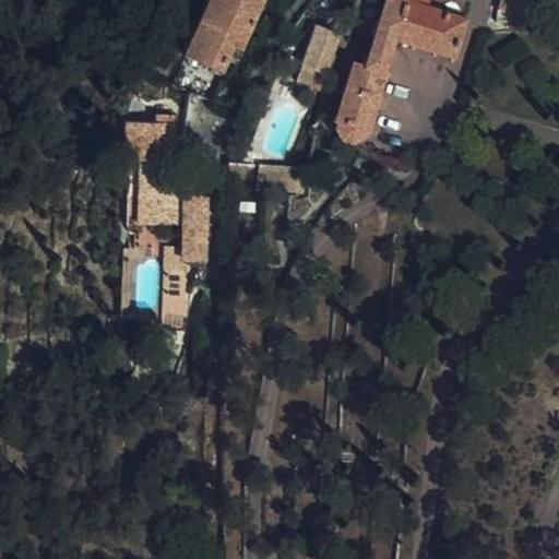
[(219,0),(192,54),(230,73),(242,48),(247,37),(256,40),(275,0),(219,0)]
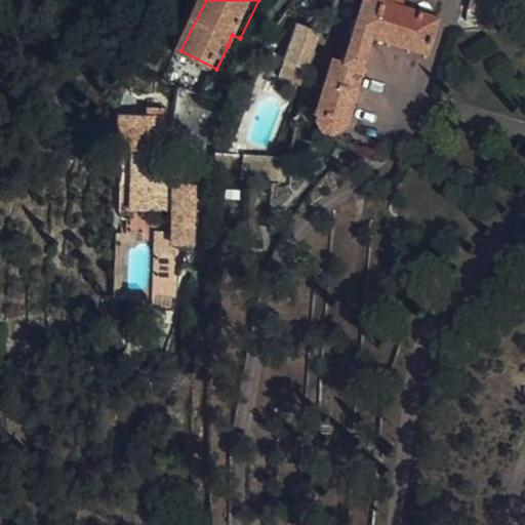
[(322,134),(334,138),(344,132),(346,127),(349,128),(375,40),(431,58),(443,19),(403,7),(404,0),(364,0),(345,64),(333,61),(315,118),(318,119),(315,123),(322,134)]
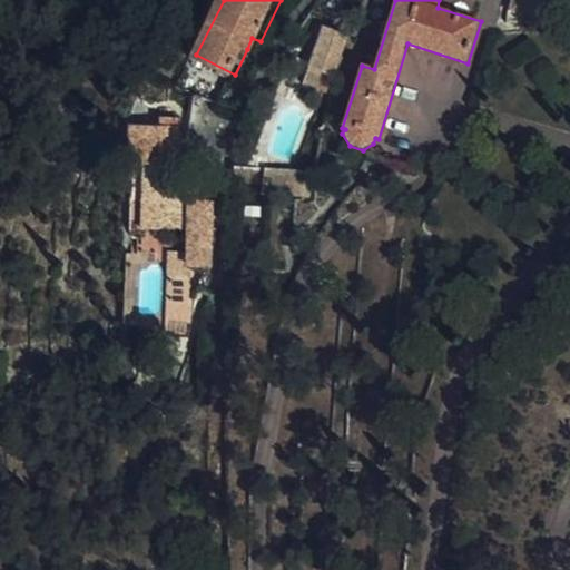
[(569,0),(516,0),(513,13),(532,15),(563,15),(569,13),(569,0)]
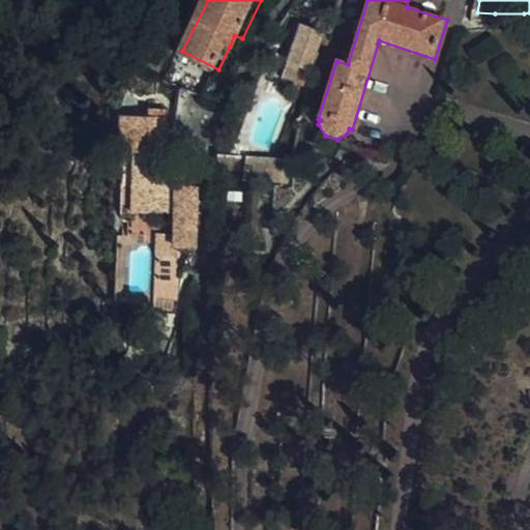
[(281,78),(303,86),(322,32),(300,24),(281,78)]
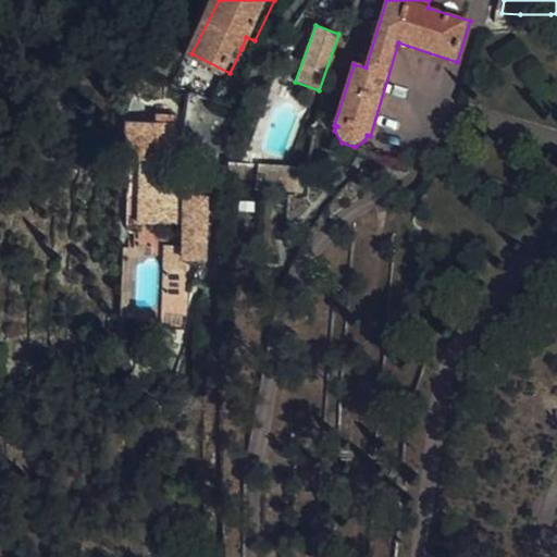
[(246,37),(242,48),(249,52),(255,40),(246,37)]
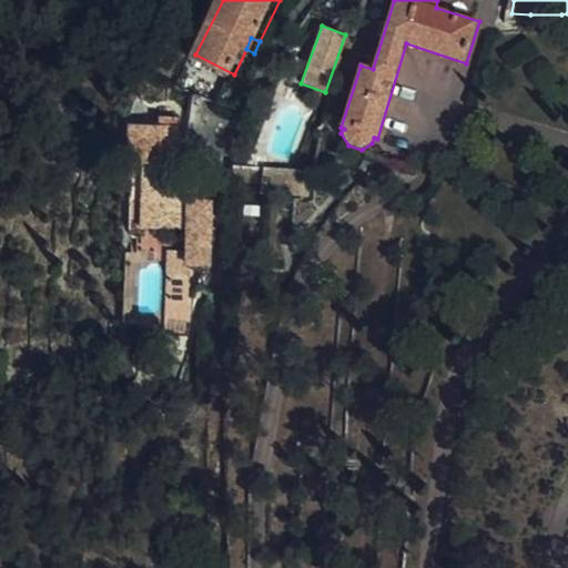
[(219,79),(216,101),(220,102),(234,74),(195,54),(189,68),(219,79)]
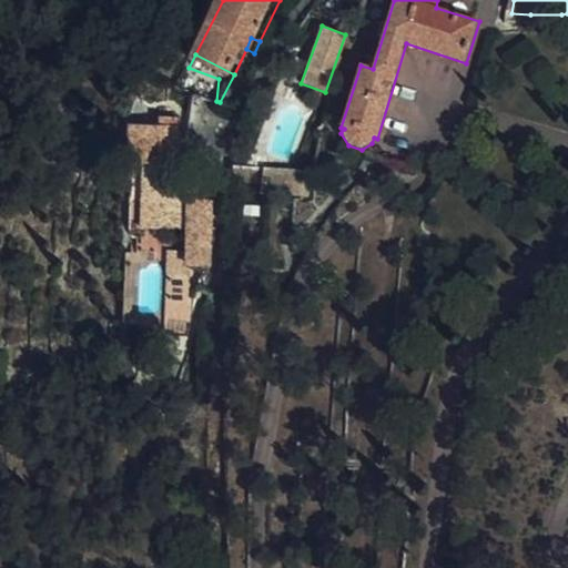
[(189,68),(179,87),(216,101),(219,79),(189,68)]
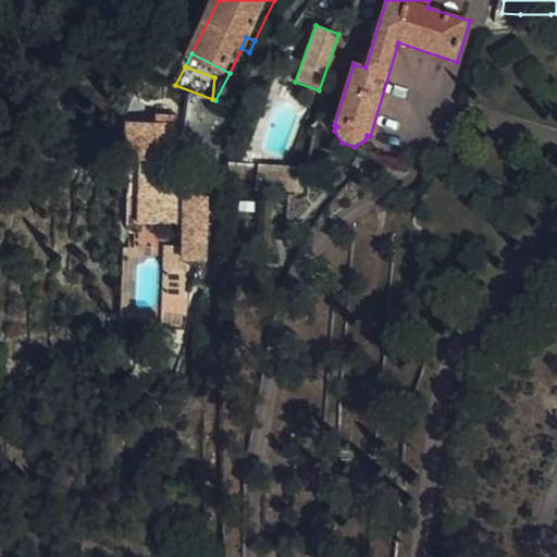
[(184,116),(163,115),(162,122),(136,121),(134,159),(136,159),(135,196),(147,197),(169,198),(166,224),(190,225),(189,247),(189,258),(208,259),(211,199),(203,198),(188,198),(189,185),(186,184),(185,178),(181,174),(184,116)]
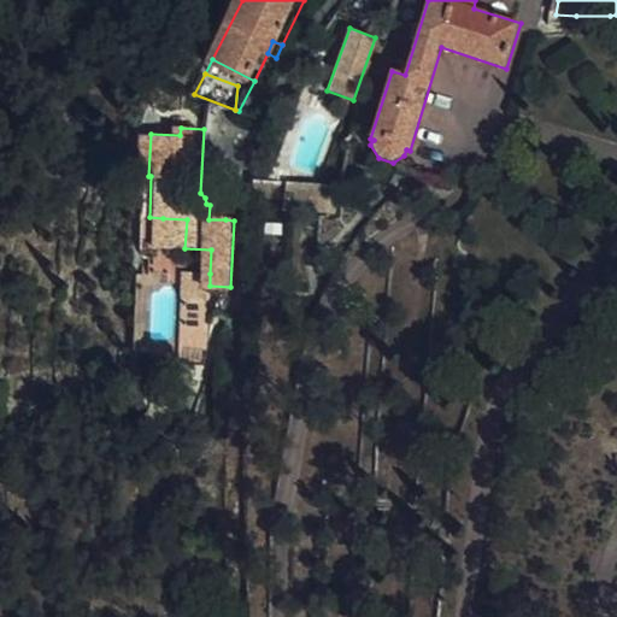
[(310,182),(257,178),(256,197),(287,199),(287,209),(307,210),(310,182)]
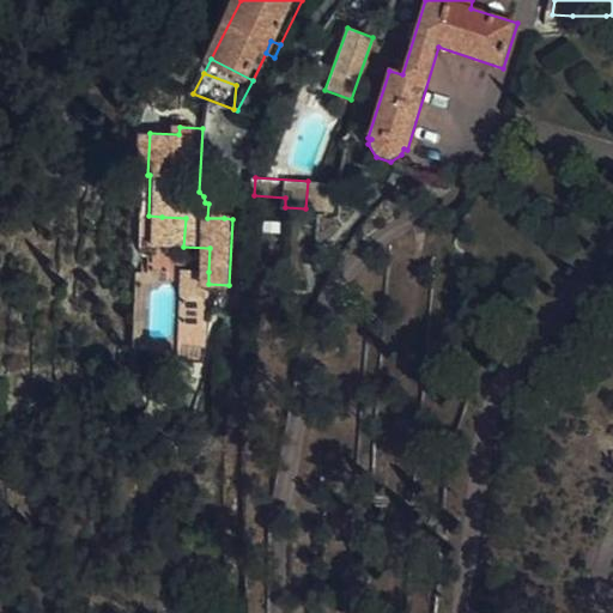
[(340,184),(315,182),(313,208),(338,211),(340,184)]
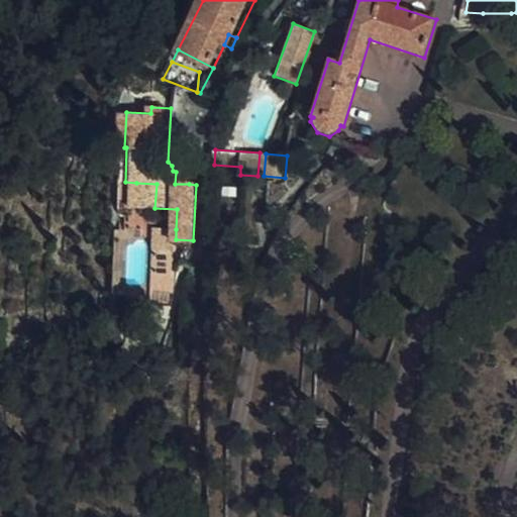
[(190,172),(176,172),(175,184),(189,184),(190,172)]
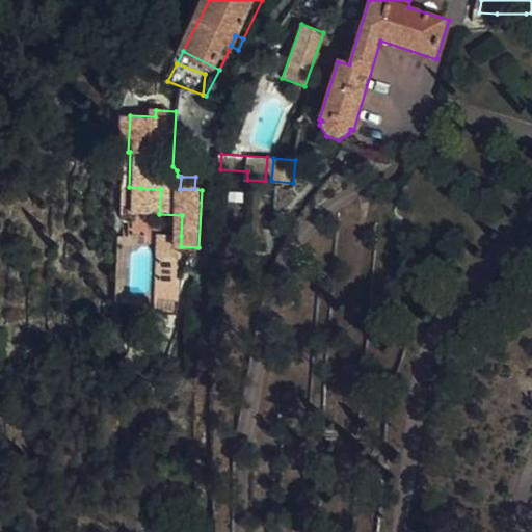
[(161,189),(140,188),(139,213),(159,214),(161,189)]
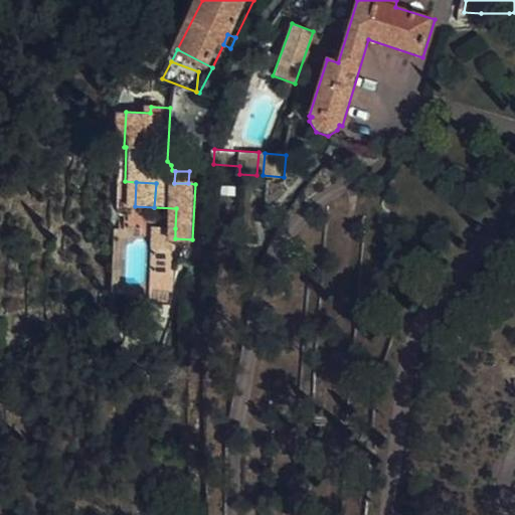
[(175,228),(158,227),(157,248),(174,249),(174,243),(175,238),(175,228)]
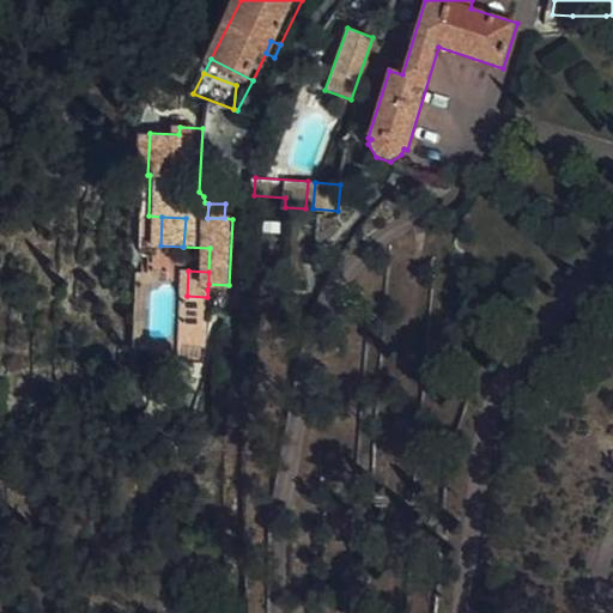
[(226,296),(229,285),(208,284),(207,290),(226,296)]
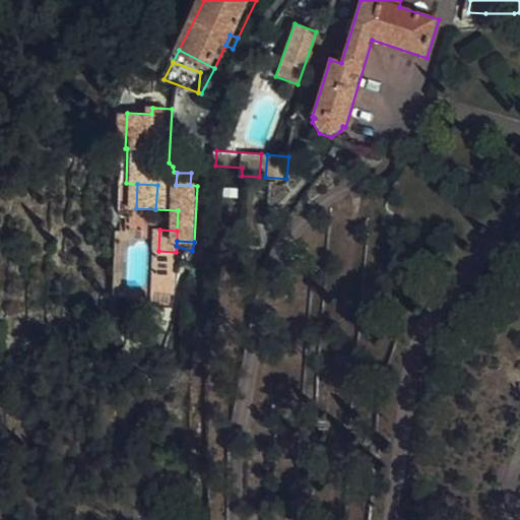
[(155,307),(134,304),(131,334),(152,338),(155,307)]
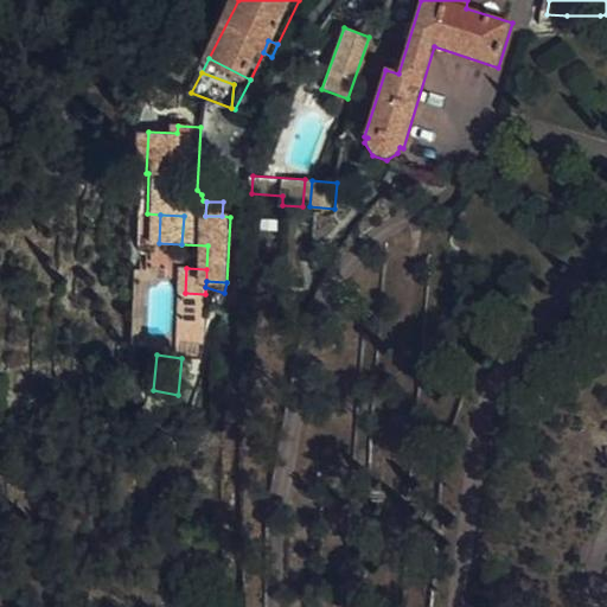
[(256,480),(264,481),(270,451),(261,449),(256,480)]
